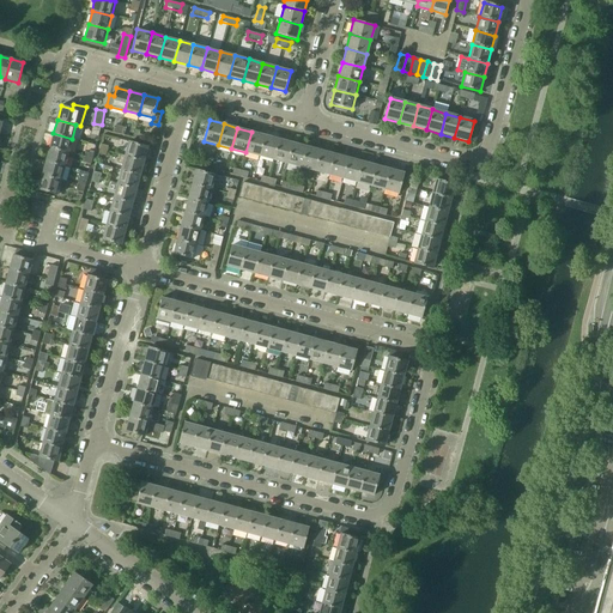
[(260,156),(266,135),(252,132),(246,152),(260,156)]
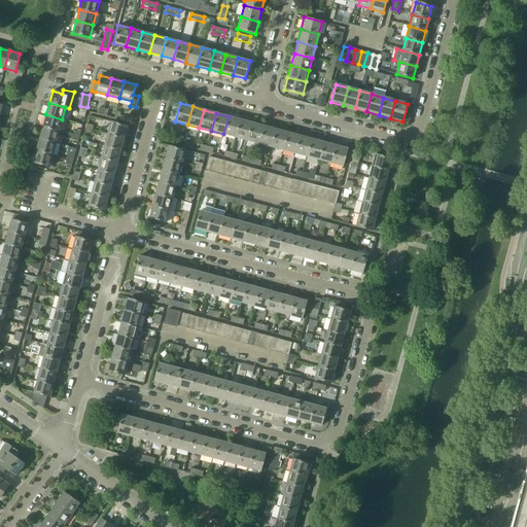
[(59,132),(62,119),(45,114),(42,127),(59,132)]
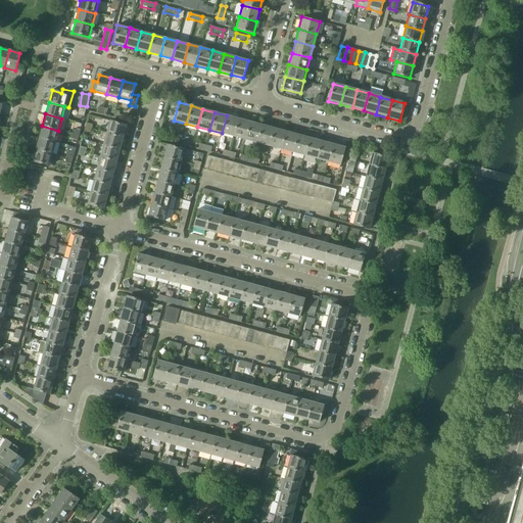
[(233,136),(238,119),(227,115),(222,133),(233,136)]
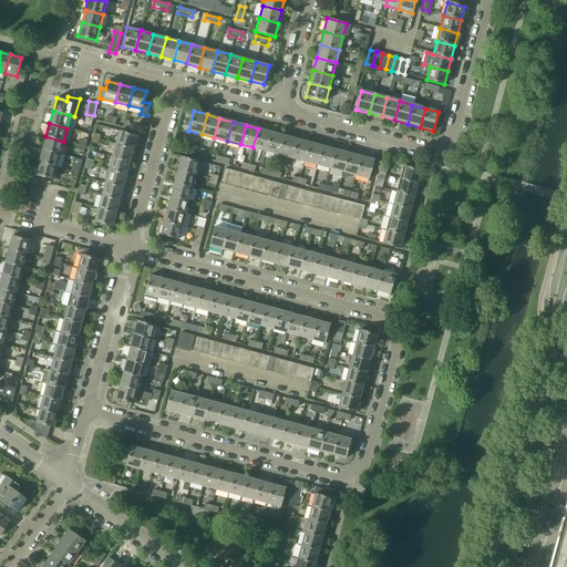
[(266,152),(271,132),(258,129),(253,147),(266,152)]
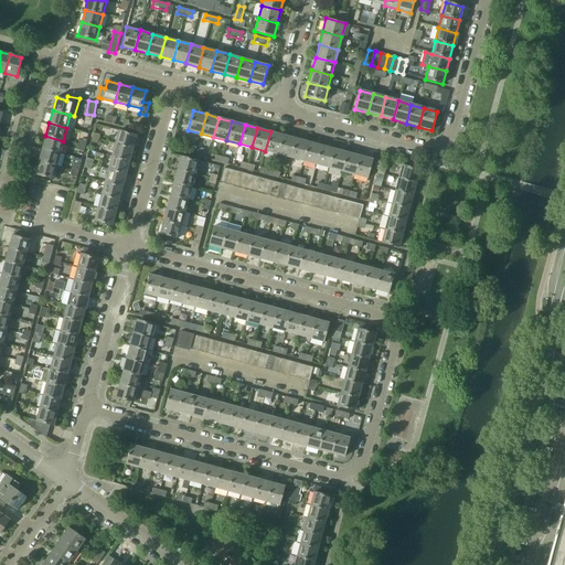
[(132,148),(136,135),(118,130),(115,144),(132,148)]
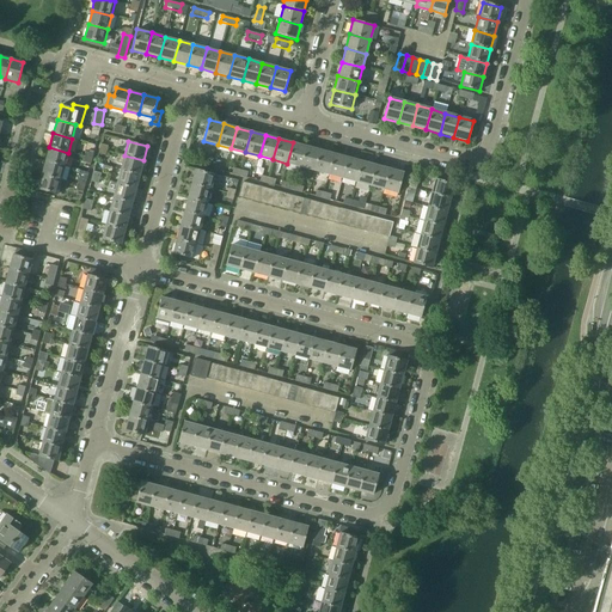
[(300,167),(306,146),(293,142),(287,164),(300,167)]
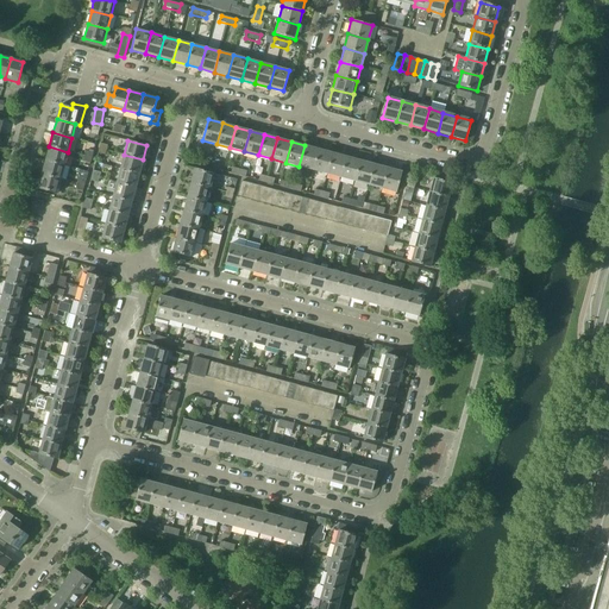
[(313,170),(319,149),(305,145),(299,167),(313,170)]
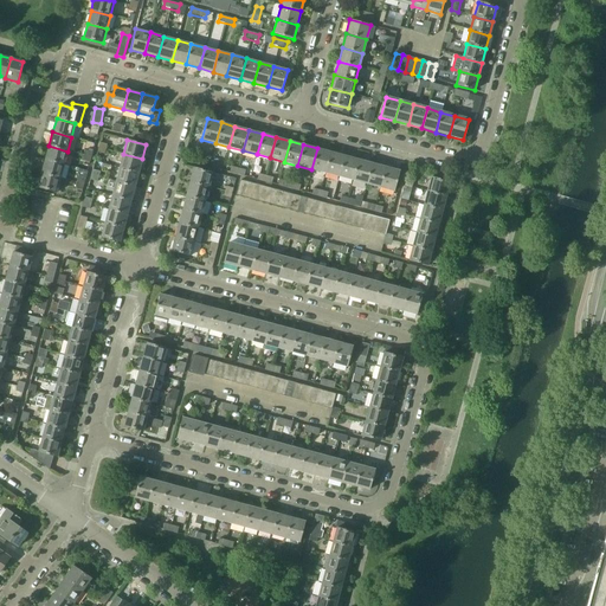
[(64,165),(68,152),(49,146),(45,160),(64,165)]
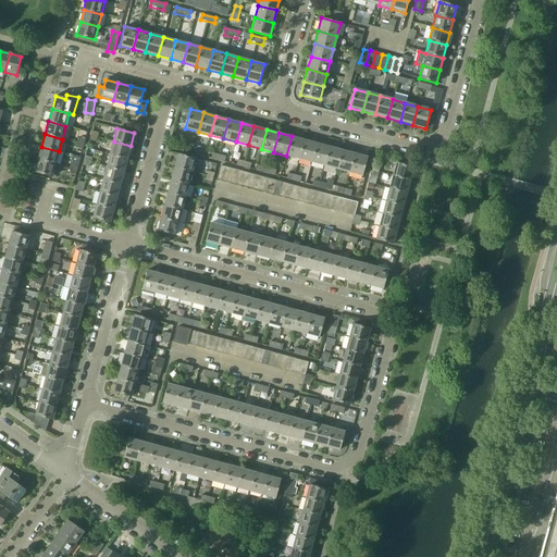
[(298,159),(304,140),(292,136),(286,156),(298,159)]
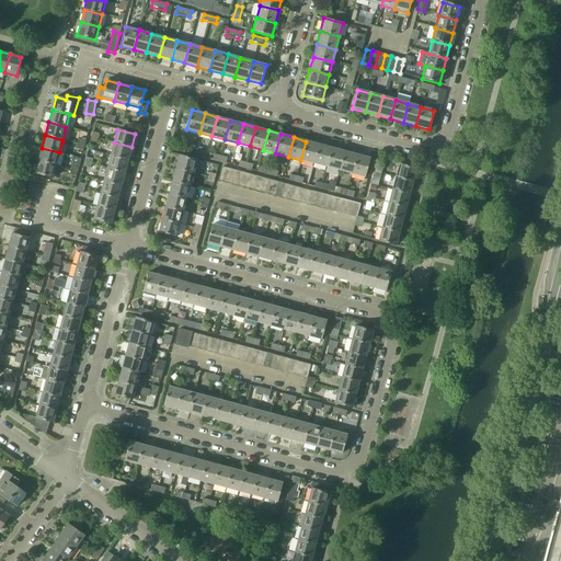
[(128,160),(132,147),(114,142),(110,141),(107,149),(112,150),(111,156),(128,160)]
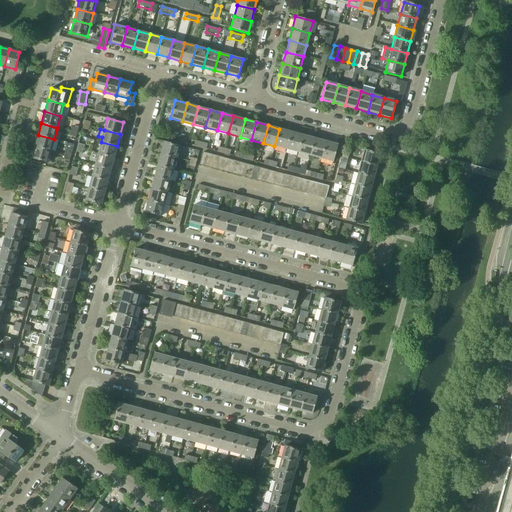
[(286,149),(291,132),(279,129),(274,146),(286,149)]
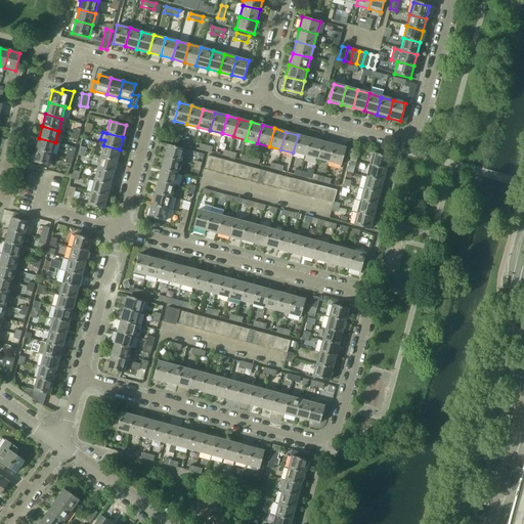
[(305,156),(309,138),(298,135),(293,153),(305,156)]
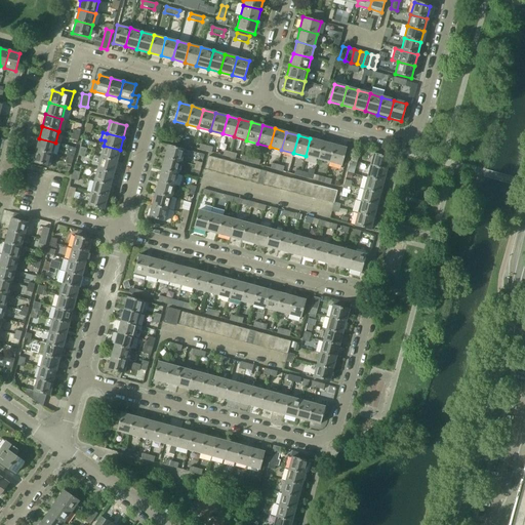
[(52,155),(55,143),(39,138),(36,150),(52,155)]
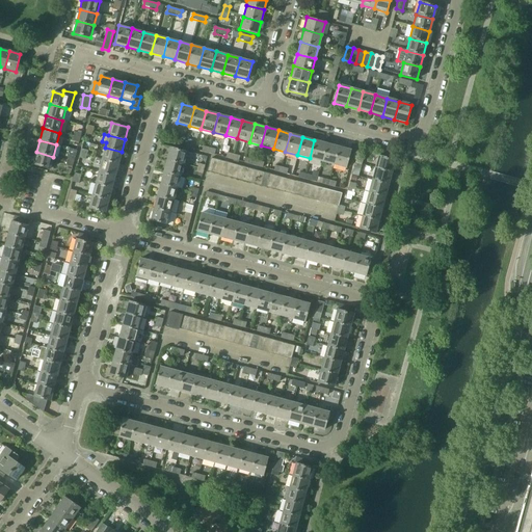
[(321,161),(326,143),(314,140),(310,158),(321,161)]
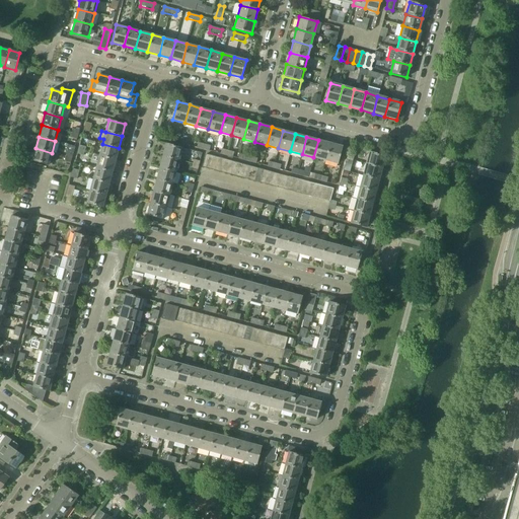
[(325,161),(330,143),(318,140),(313,157),(325,161)]
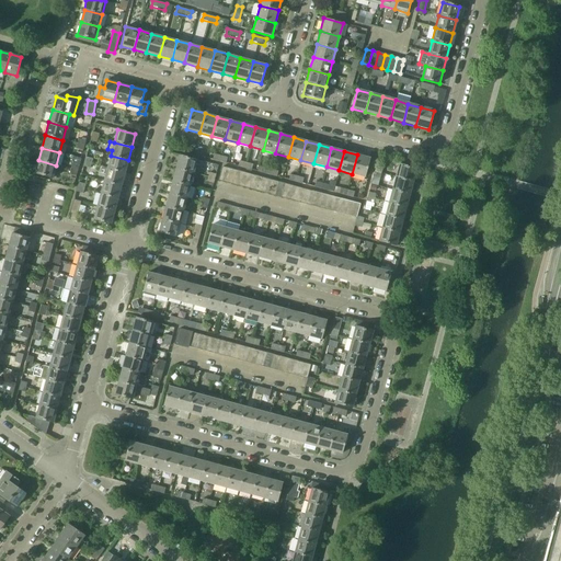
[(193,173),(197,160),(180,155),(175,168),(193,173)]
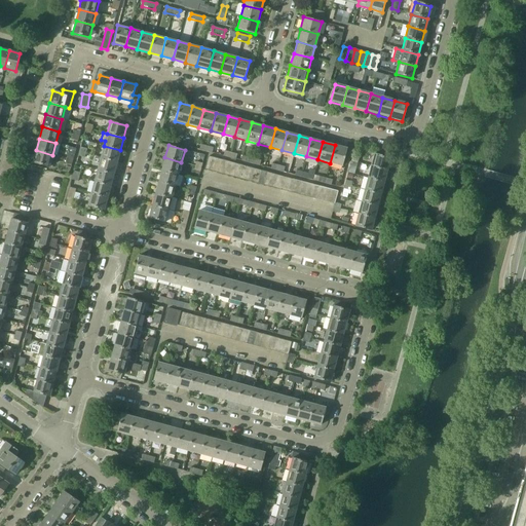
[(342,166),(346,148),(335,145),(330,163),(342,166)]
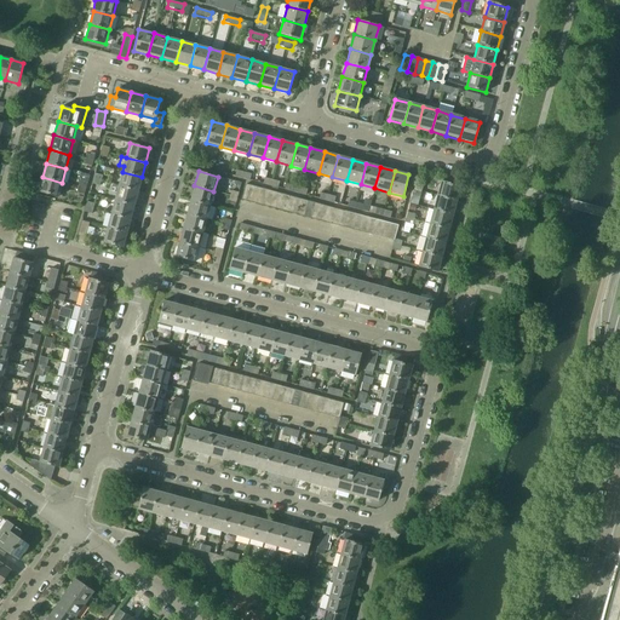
[(81,172),(80,181),(89,182),(90,173),(81,172)]
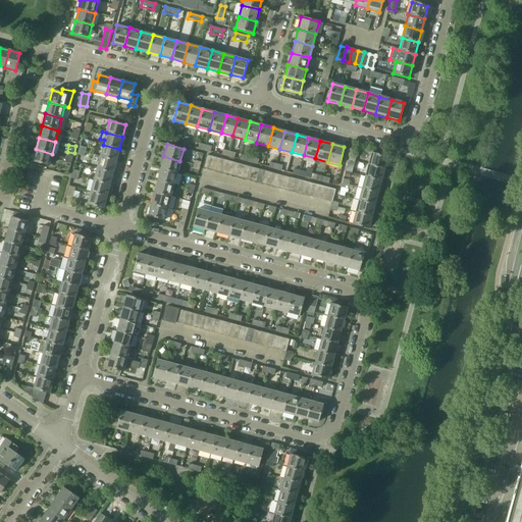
[(116,161),(119,149),(103,145),(100,156),(116,161)]
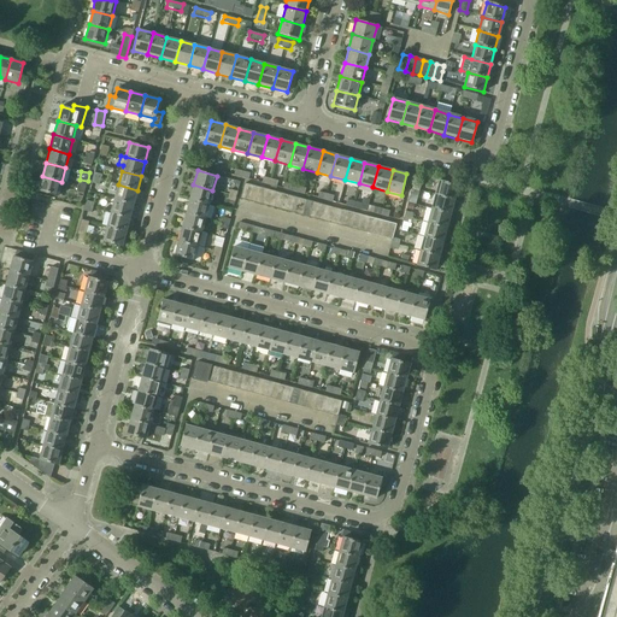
[(58,197),(62,182),(42,176),(39,191),(58,197)]
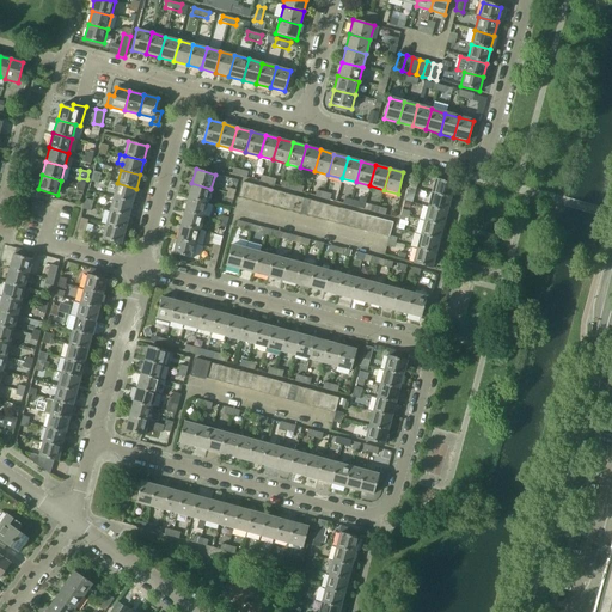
[(450,199),(454,184),(435,179),(430,194),(450,199)]
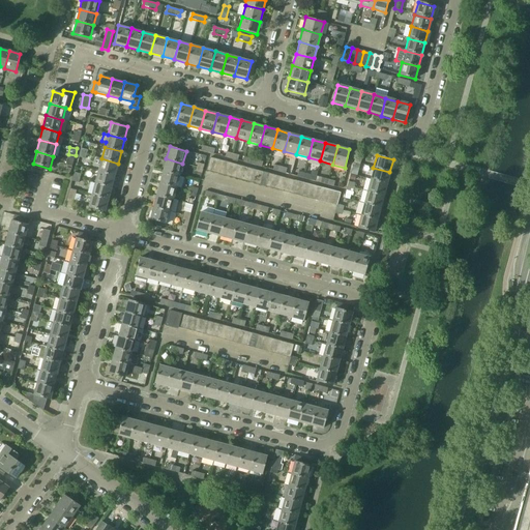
[(212,172),(216,158),(210,157),(206,170),(212,172)]
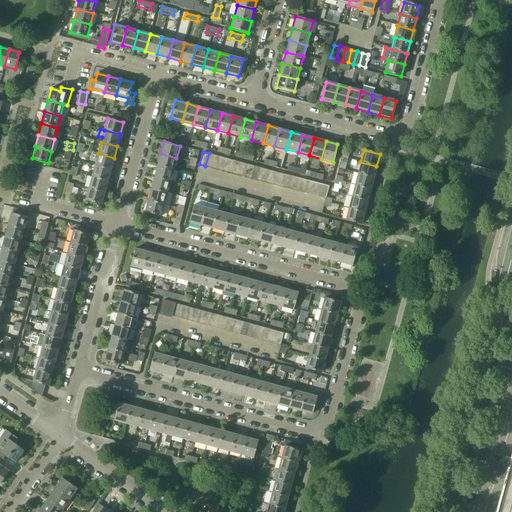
[(110,169),(114,158),(98,153),(95,165),(110,169)]
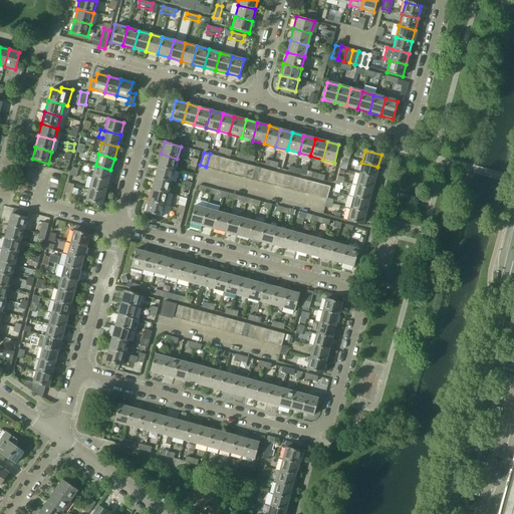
[(174,170),(177,159),(161,154),(158,166),(174,170)]
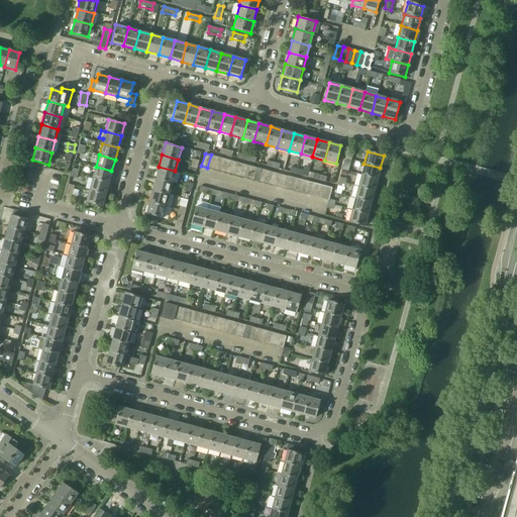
[(213,170),(217,157),(211,154),(207,168),(213,170)]
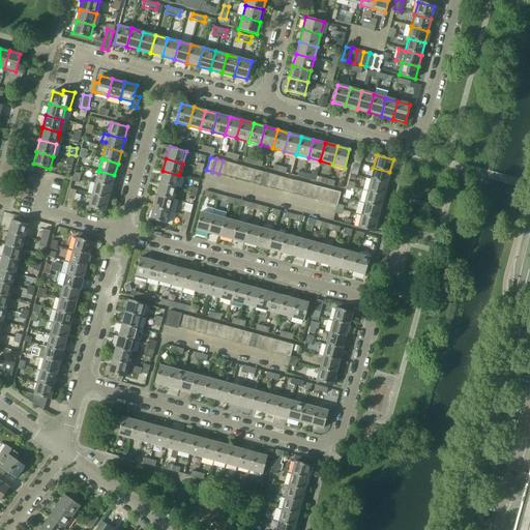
[(225,175),(229,163),(223,160),(218,174),(225,175)]
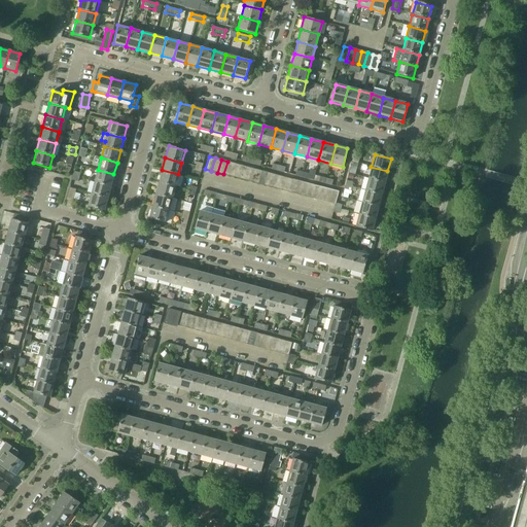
[(229,176),(233,163),(227,162),(223,174),(229,176)]
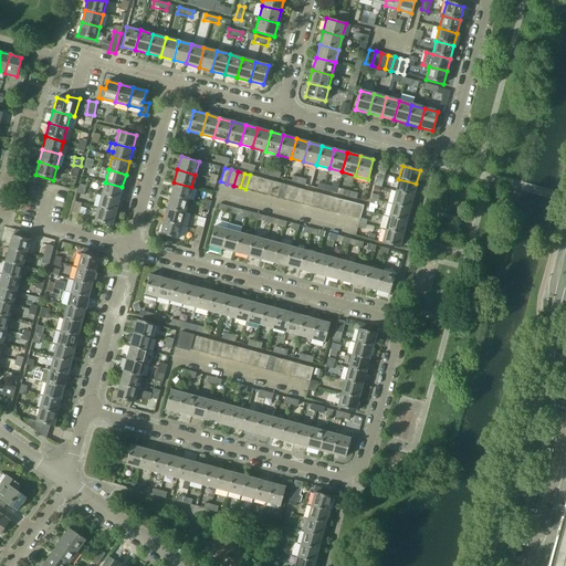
[(252,190),(255,177),(250,175),(245,189),(252,190)]
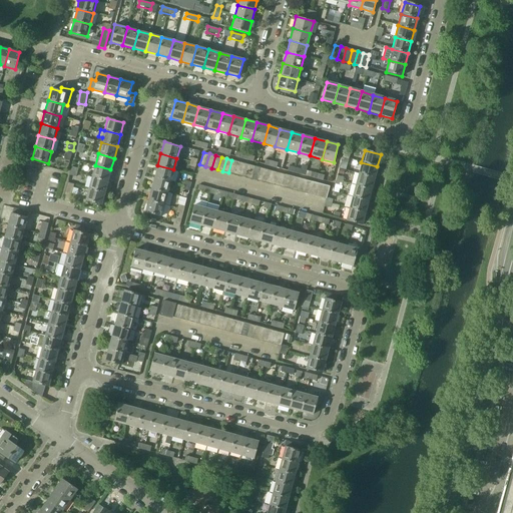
[(234,174),(237,161),(231,160),(228,172),(234,174)]
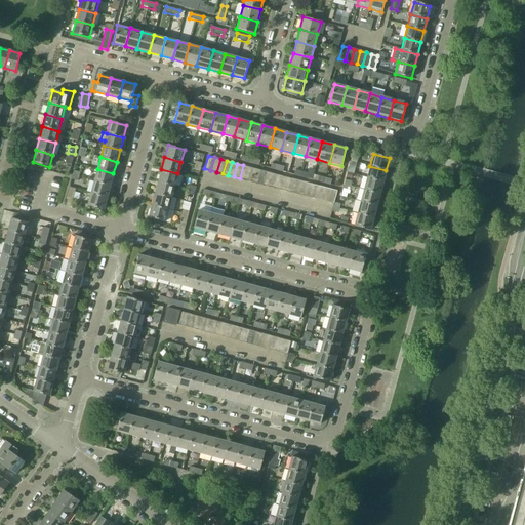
[(245,179),(249,167),(243,165),(240,178),(245,179)]
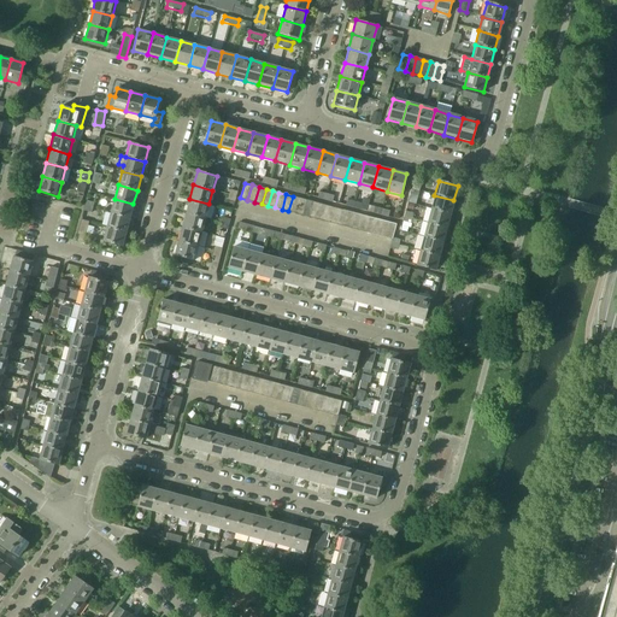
[(450,215),(453,200),(434,195),(430,209),(450,215)]
